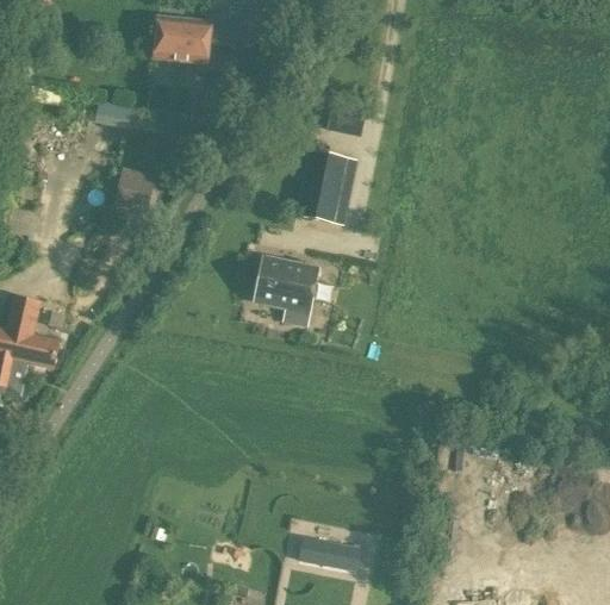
[(43,11),(44,0),(29,0),(27,8),(43,11)]
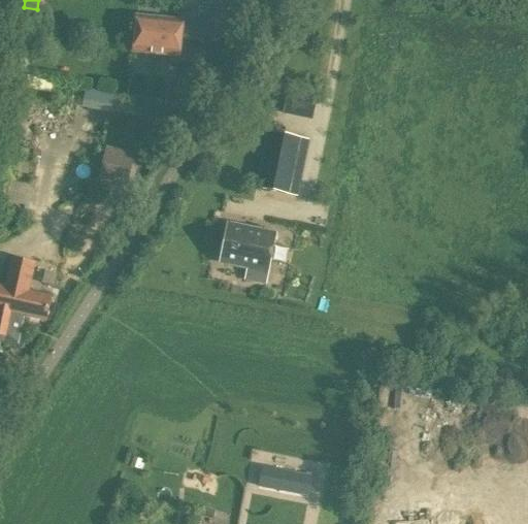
[(195,35),(198,13),(182,11),(182,17),(136,12),(132,48),(177,53),(179,33),(195,35)]
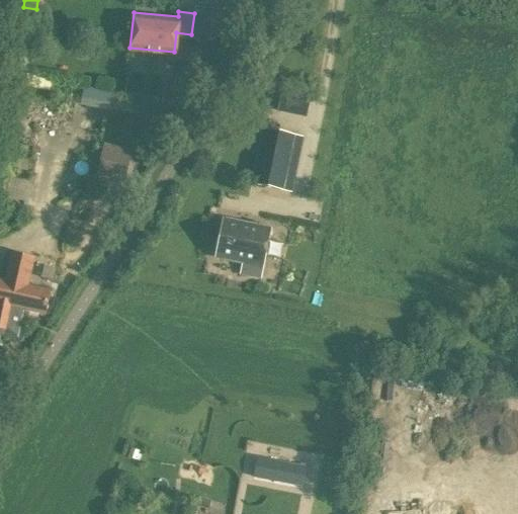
[(140,110),(142,97),(108,92),(106,105),(140,110)]
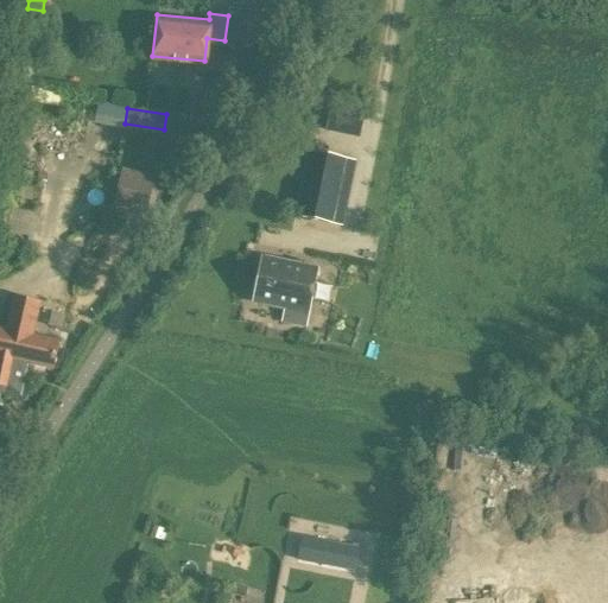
[(329,128),(352,133),(355,119),(333,114),(329,128)]
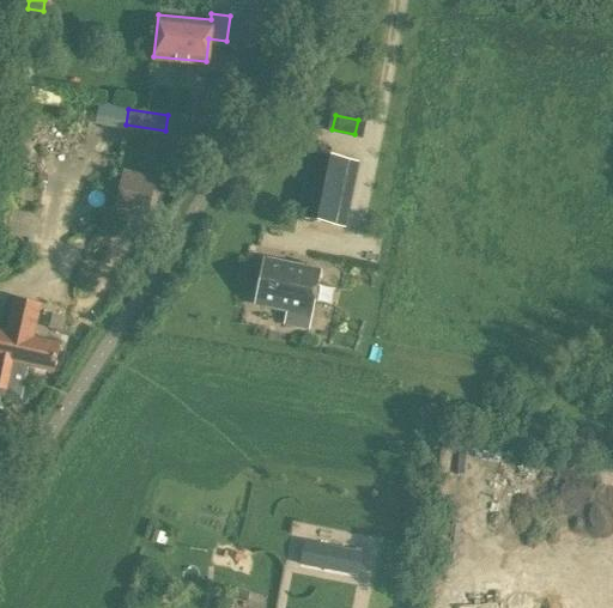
[(344,224),(358,158),(311,147),(297,213),(344,224)]
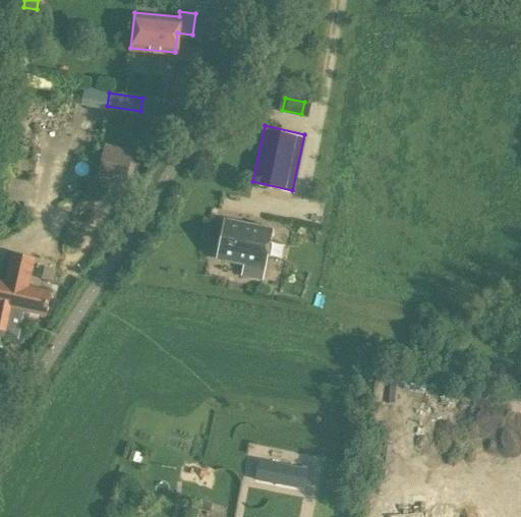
[(104,141),(97,174),(124,180),(131,148),(104,141)]
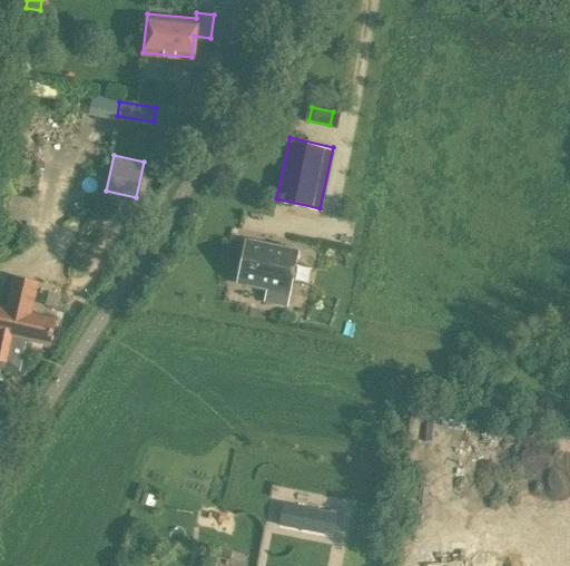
[(287,303),(298,249),(246,238),(238,280),(268,286),(266,299),(287,303)]
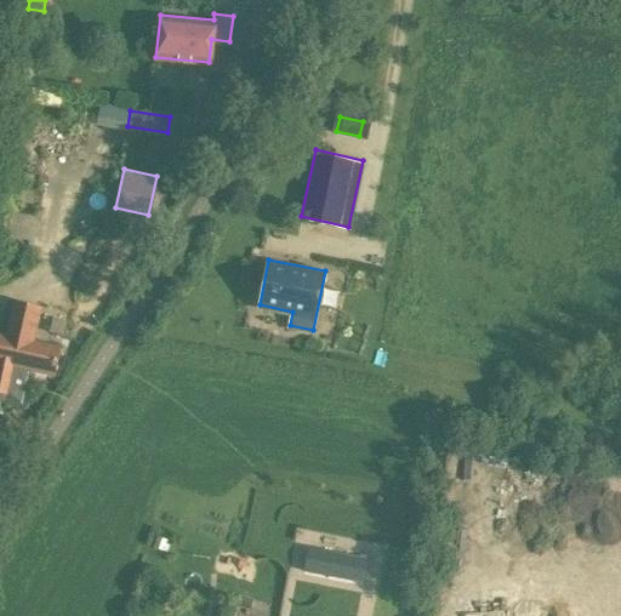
[(35,338),(41,306),(13,300),(6,332),(0,331),(0,399),(16,403),(22,400),(30,368),(55,374),(61,344),(35,338)]
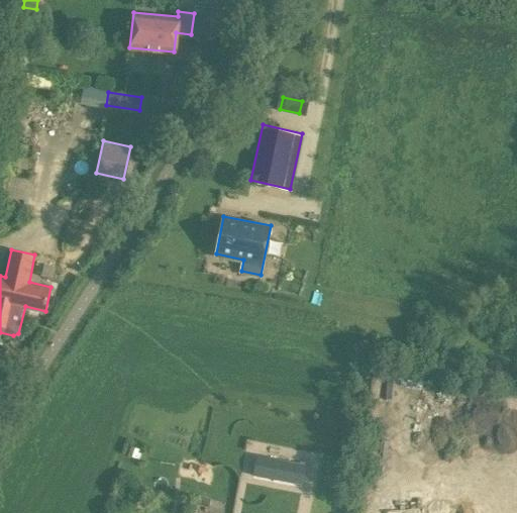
[(300,483),(300,468),(256,468),(256,483),(300,483)]
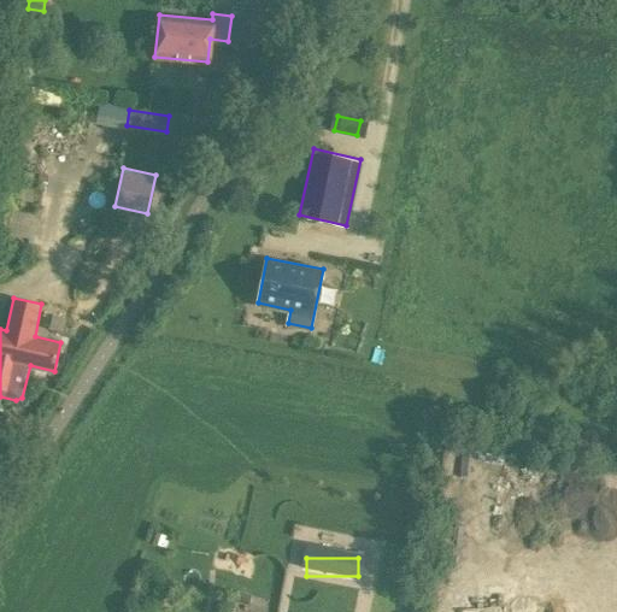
[(291,583),(282,611),(304,611),(310,588),(291,583)]
